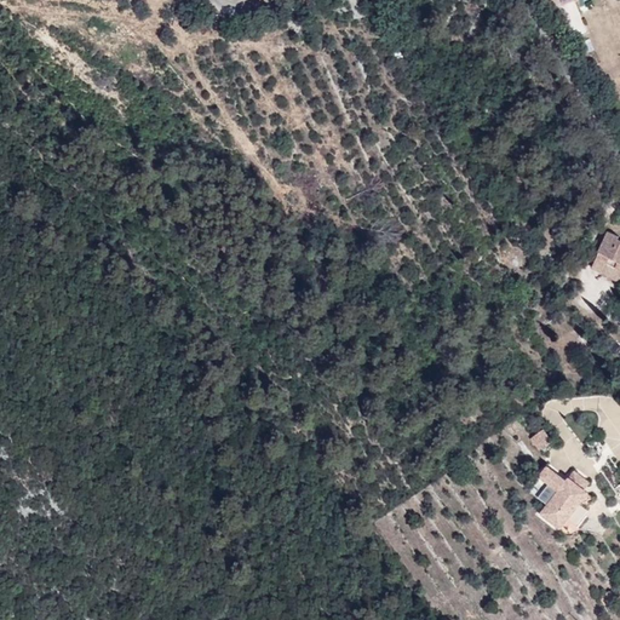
[(619,237),(619,236),(616,236),(616,231),(600,223),(583,271),(608,281),(615,280),(619,279),(619,277),(607,273),(619,239),(619,237)]
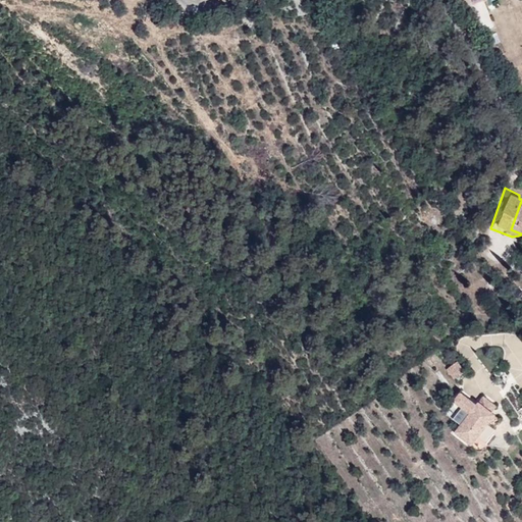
[(521,200),(521,201),(511,229),(521,233),(521,200)]
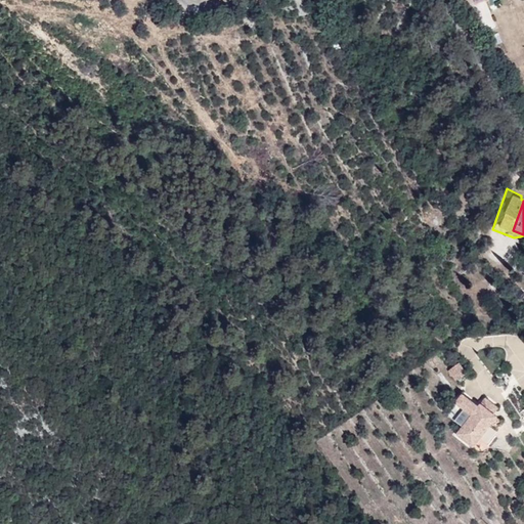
[(448,370),(455,382),(468,374),(460,362),(448,370)]
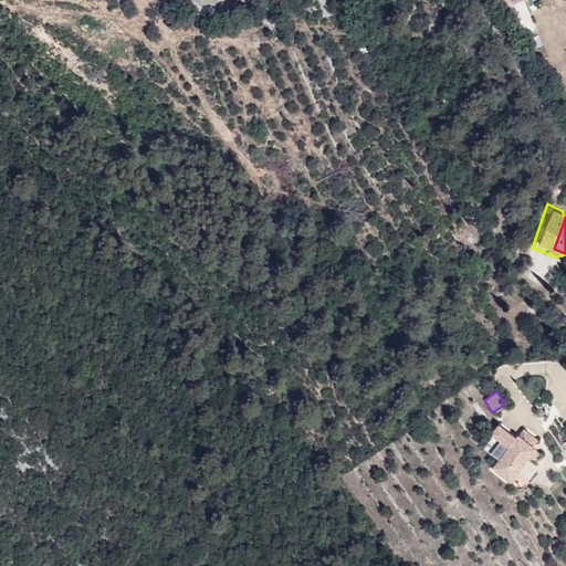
[(515,440),(498,425),(488,437),(498,446),(490,454),(495,460),(490,467),(509,483),(536,452),(517,437),(515,440)]
